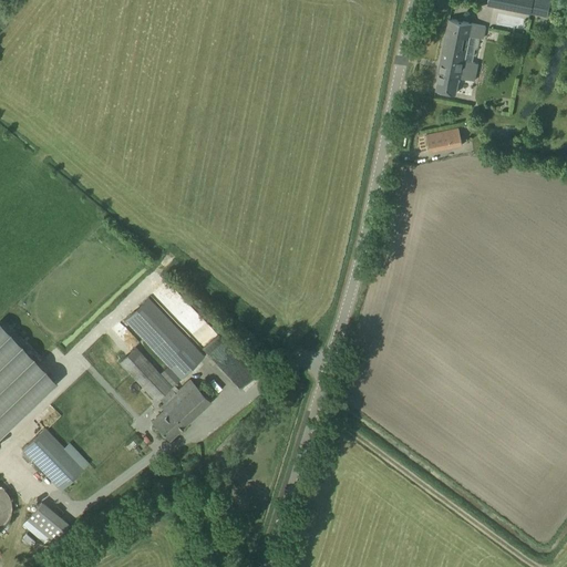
[(487,0),(487,3),(531,12),(547,16),(550,0),(487,0)]
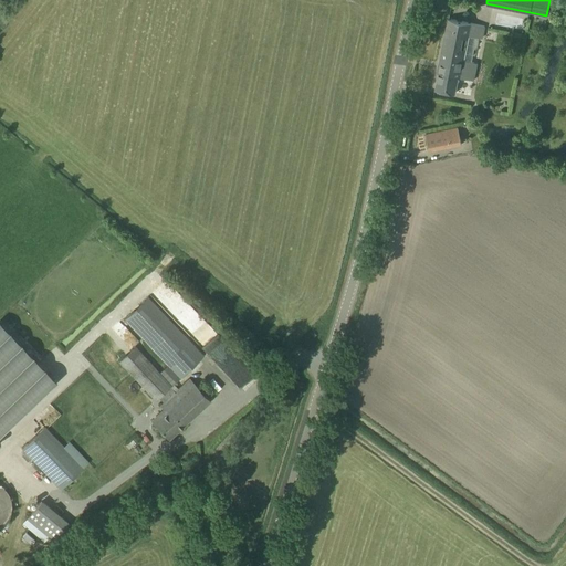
[(500,9),(499,16),(525,18),(525,11),(500,9)]
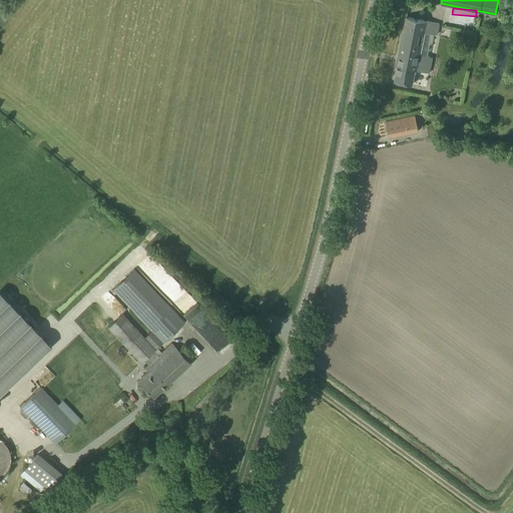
[(435,23),(406,17),(396,66),(397,66),(394,80),(413,84),(415,70),(417,70),(430,73),(433,57),(420,54),(425,32),(437,34),(439,24),(435,23)]
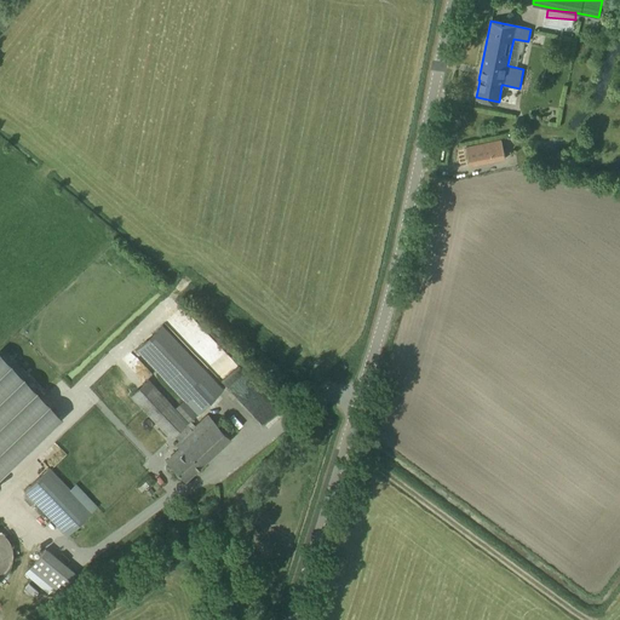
[(486,144),(488,161),(505,158),(501,142),(486,144)]
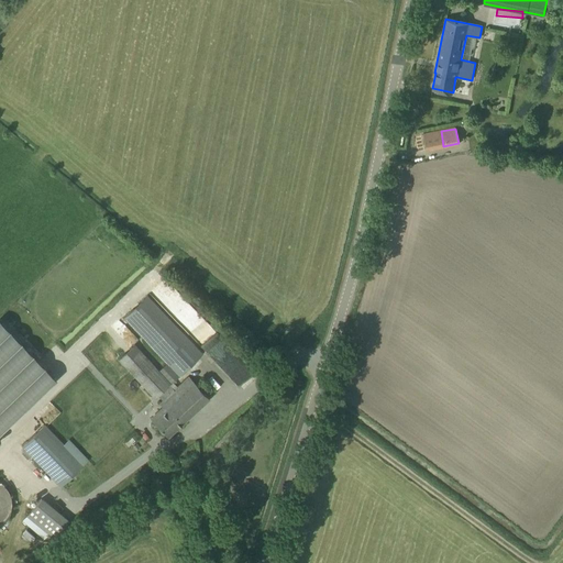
[(427,151),(443,146),(441,131),(423,135),(427,151)]
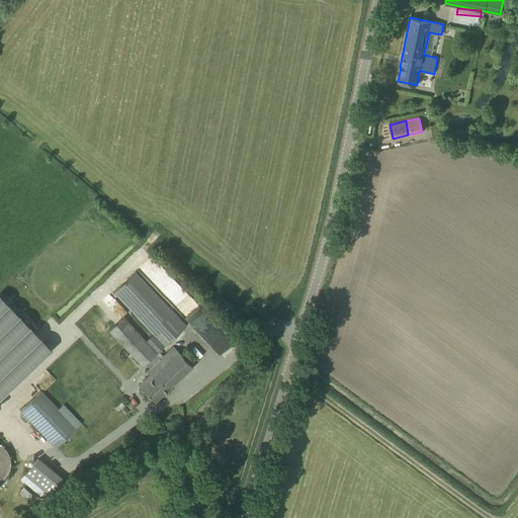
[(141,272),(165,297),(178,284),(154,259),(141,272)]
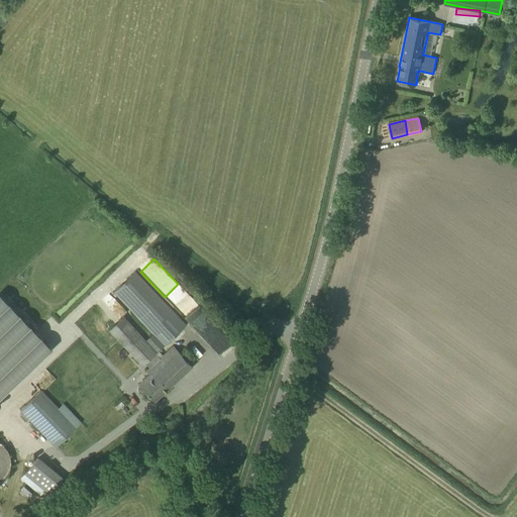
[(152,332),(145,340),(123,316),(109,329),(142,366),(145,363),(149,368),(146,370),(152,376),(141,386),(154,400),(192,366),(173,345),(160,357),(156,353),(157,352),(165,345),(186,325),(135,271),(114,291),(152,332)]
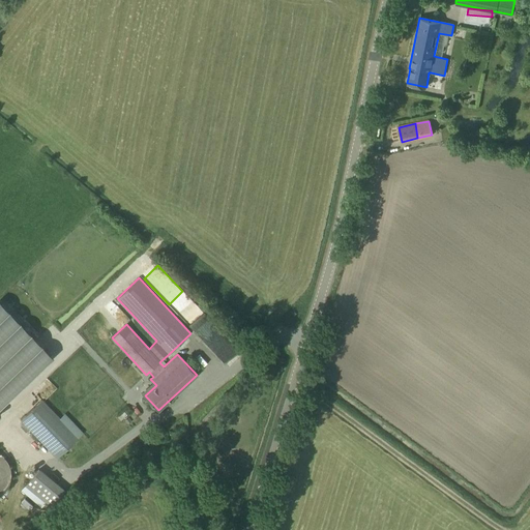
[(22,384),(56,351),(4,297),(0,300),(0,404),(3,402),(5,403),(23,385),(22,384)]
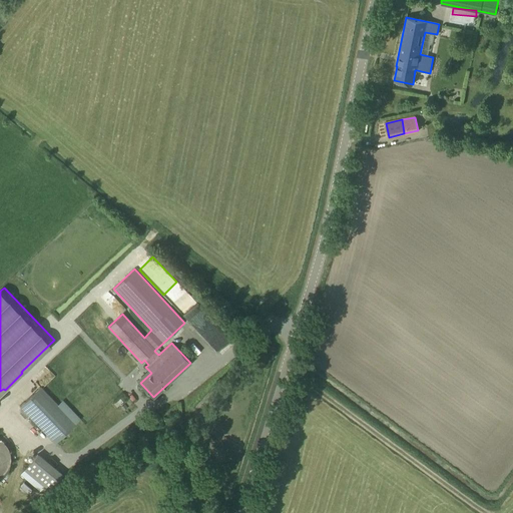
[(55,443),(75,424),(40,387),(20,406),(55,443)]
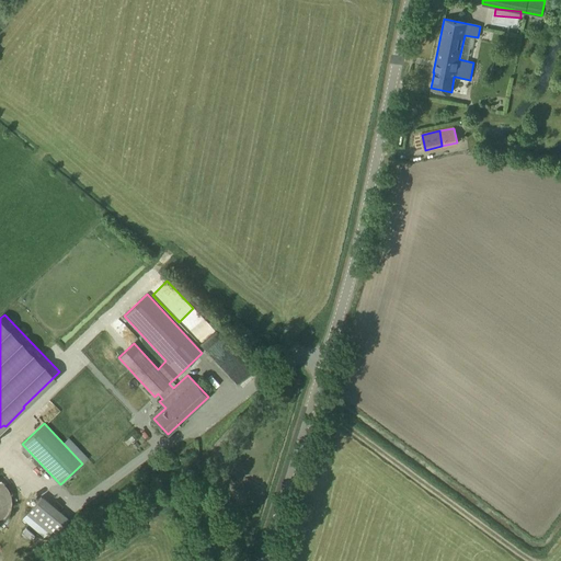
[(0,522),(10,519),(0,484),(0,522)]
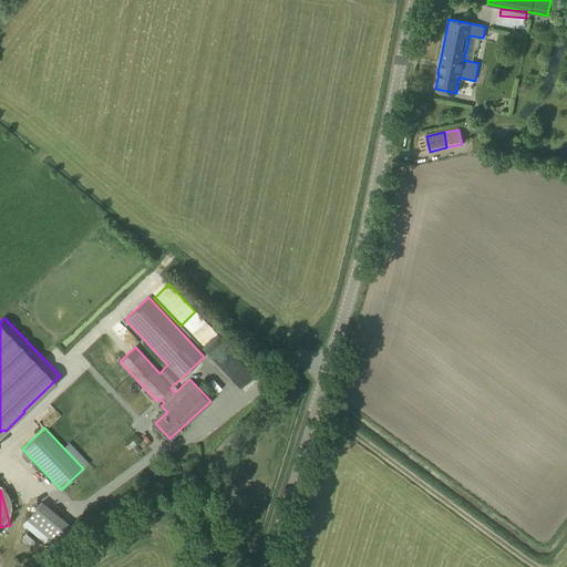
[(40,501),(22,522),(48,544),(65,523),(40,501)]
